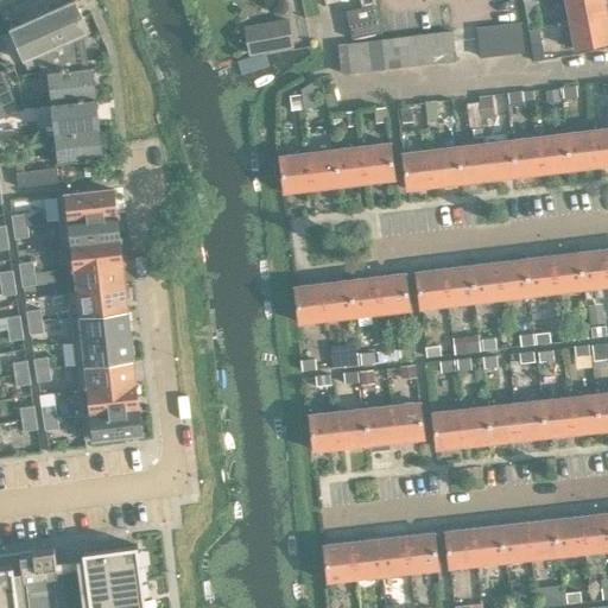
[(46,71),(48,71),(83,67),(80,35),(88,31),(75,0),(70,0),(8,26),(21,58),(38,54),(46,71)]
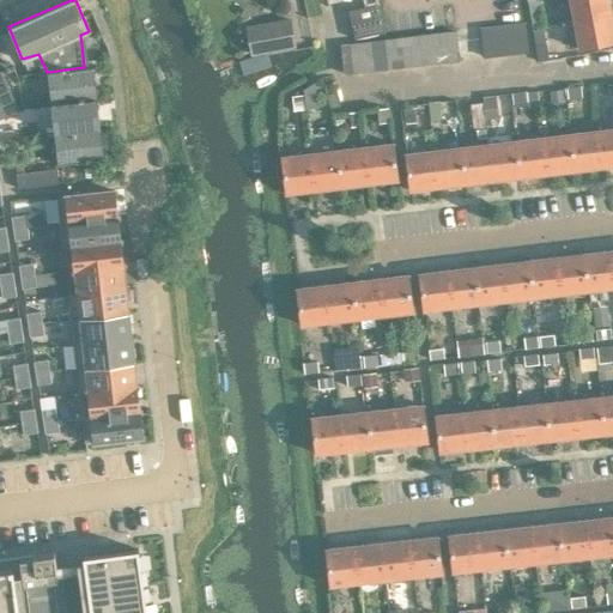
[(526,0),(529,14),(544,12),(540,0),(526,0)]
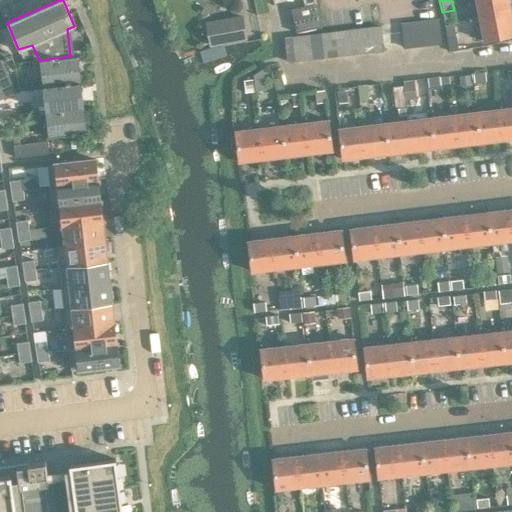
[(475,0),(479,18),(510,12),(508,0),(475,0)]
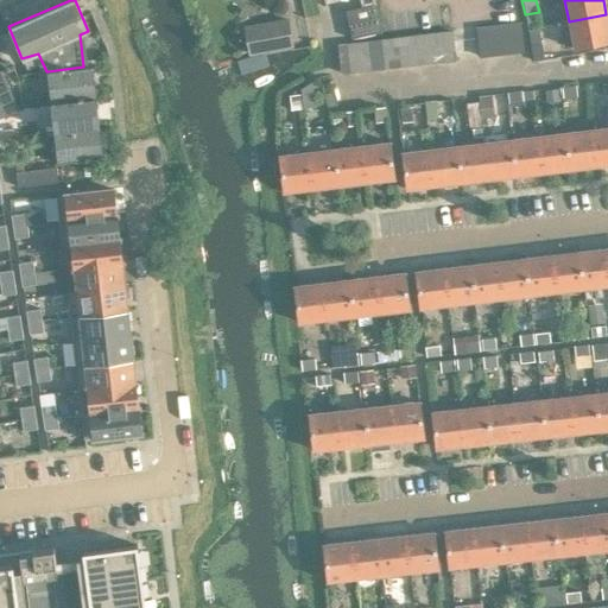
[(352,38),(380,32),(374,4),(346,11),(352,38)]
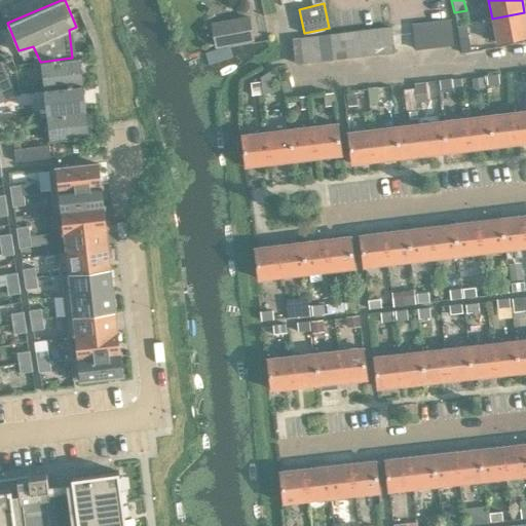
[(525,37),(525,21),(524,12),(492,19),(497,43),(525,37)]
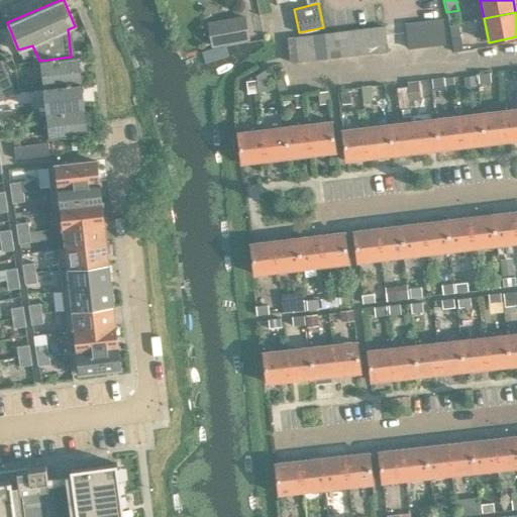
[(213,44),(248,38),(244,16),(209,23),(213,44)]
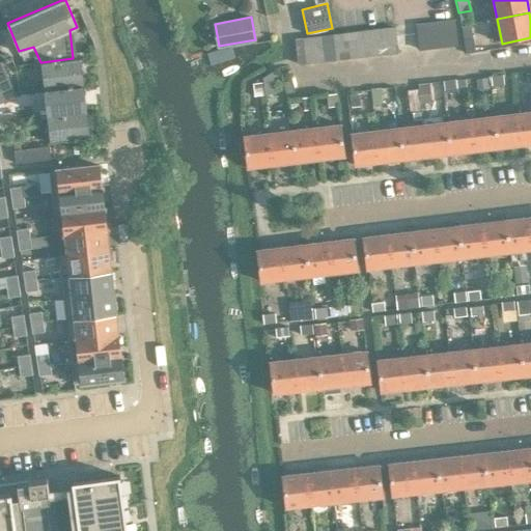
[(443,24),(445,49),(456,48),(454,23),(443,24)]
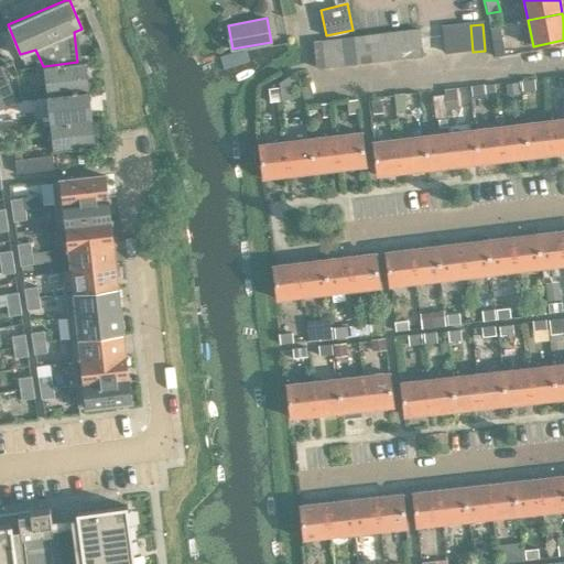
[(457,28),(459,53),(473,52),(470,25),(457,28)]
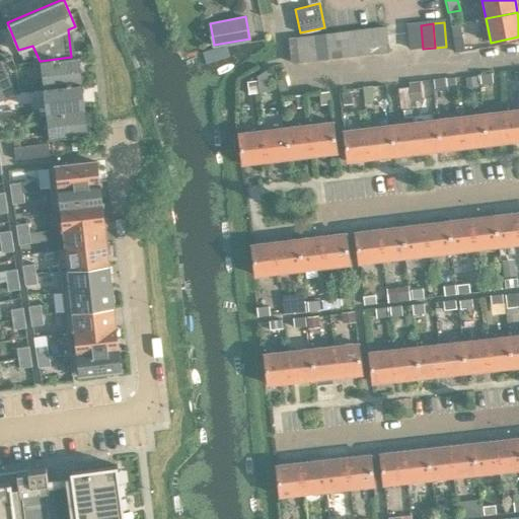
[(459,24),(450,25),(453,43),(454,52),(463,50),(459,24)]
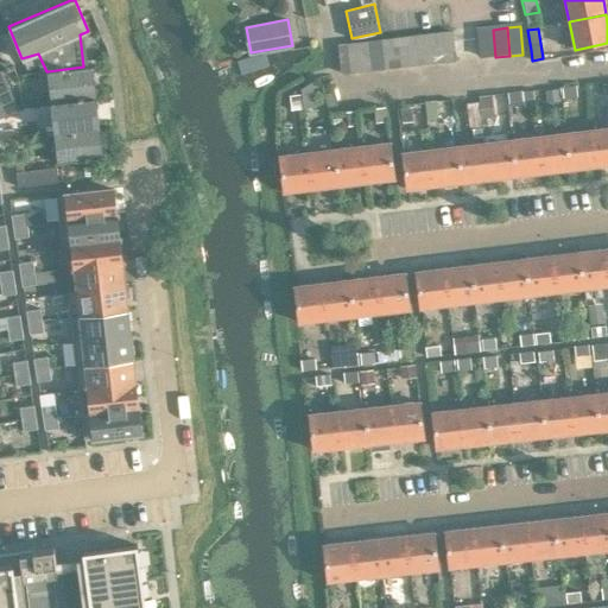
[(495,57),(493,30),(479,31),(481,58),(495,57)]
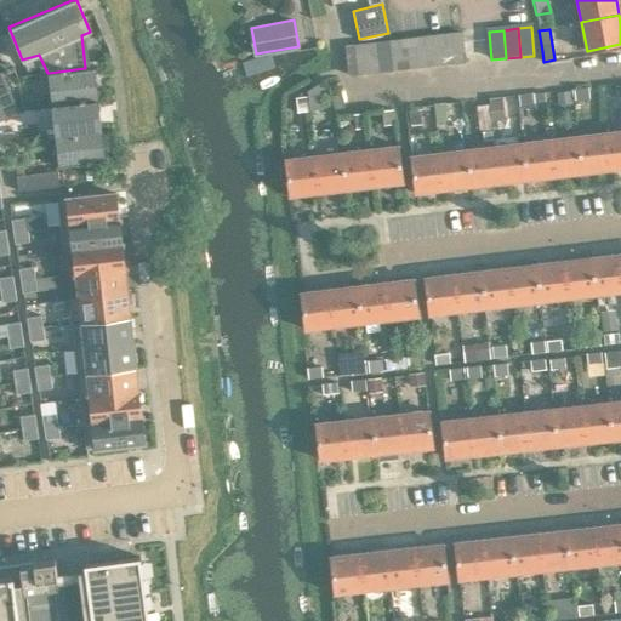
[(446,35),(449,64),(463,63),(460,34),(446,35)]
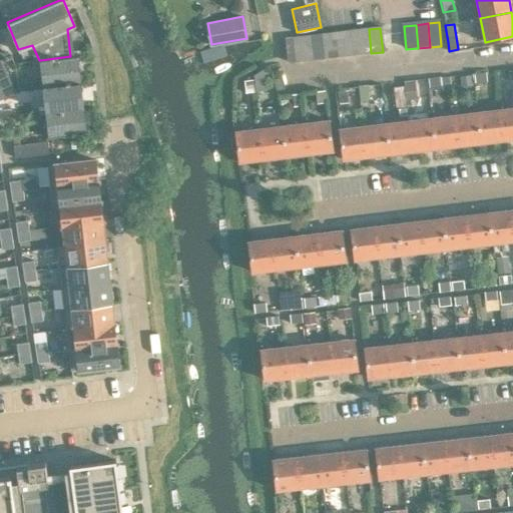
[(357,31),(360,54),(371,53),(369,29),(357,31)]
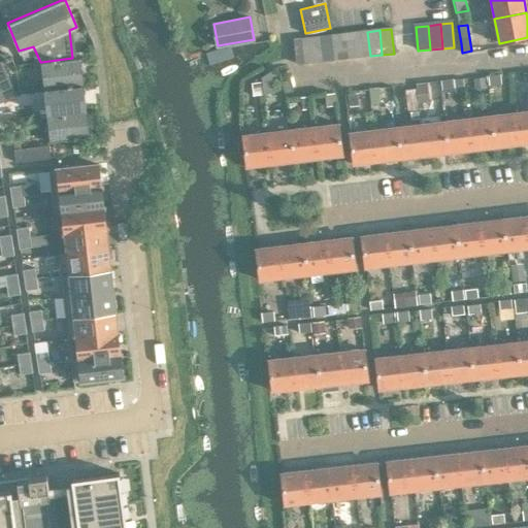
[(370,56),(367,32),(356,33),(358,57),(370,56)]
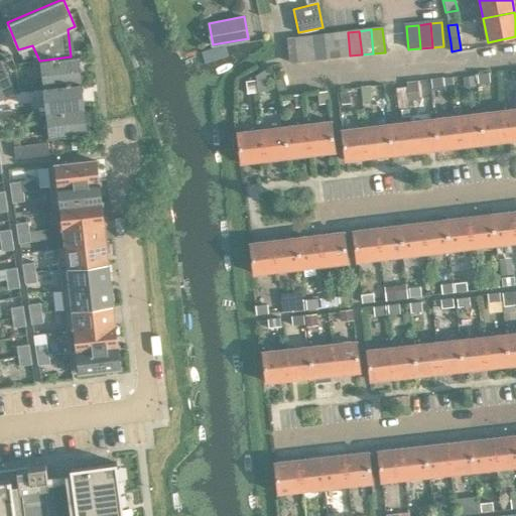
[(336,33),(339,56),(350,55),(348,32),(336,33)]
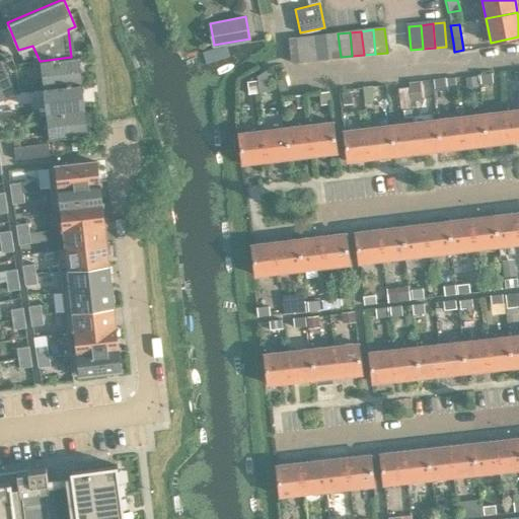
[(325,34),(328,59),(341,57),(338,33),(325,34)]
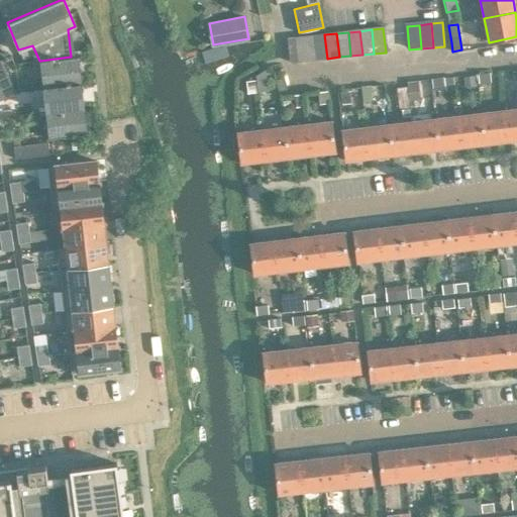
[(313,35),(316,60),(327,59),(324,34),(313,35)]
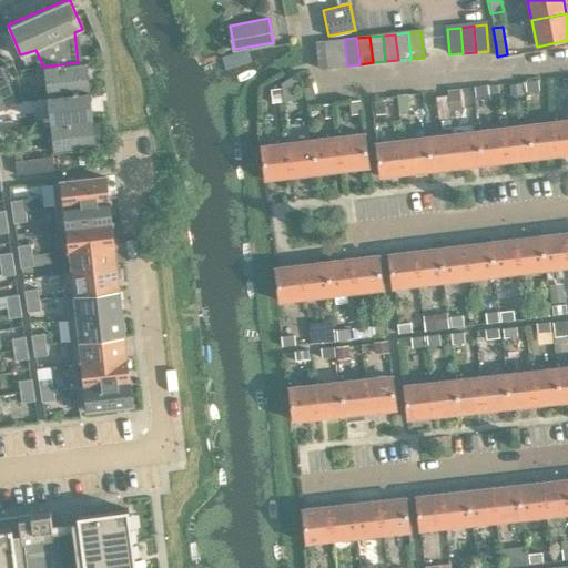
[(347,66),(344,39),(331,41),(334,67),(347,66)]
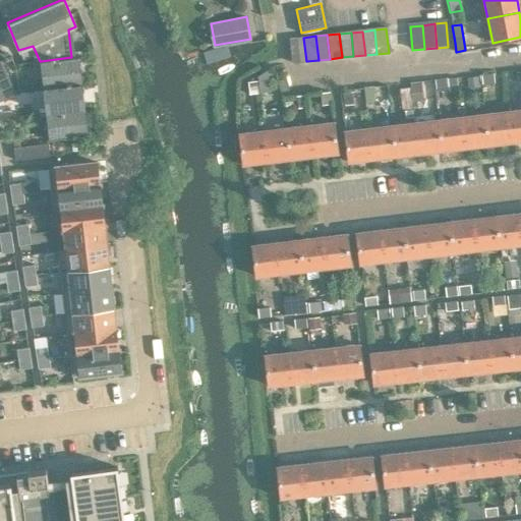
[(306,61),(303,38),(291,39),(294,62),(306,61)]
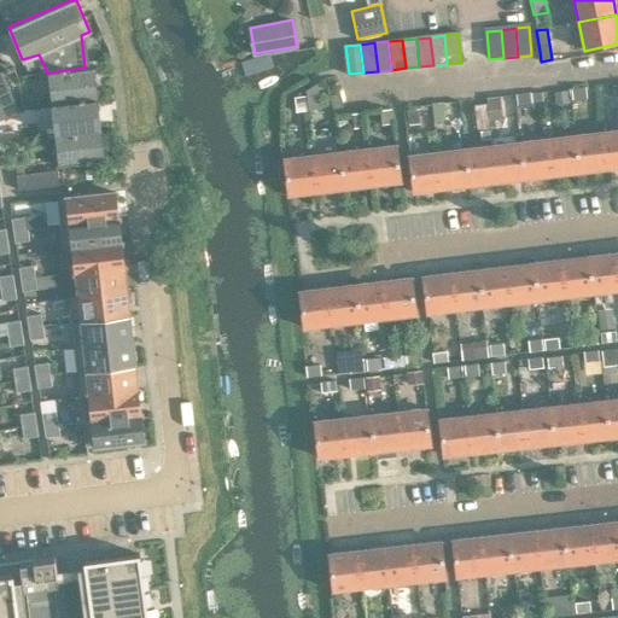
[(48,73),(52,104),(98,99),(94,66),(85,68),(48,73)]
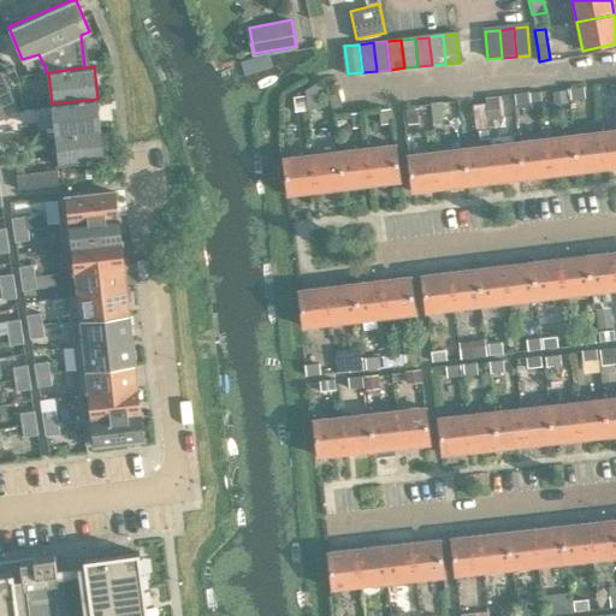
[(0,70),(0,102),(6,117),(19,111),(1,70),(0,70)]
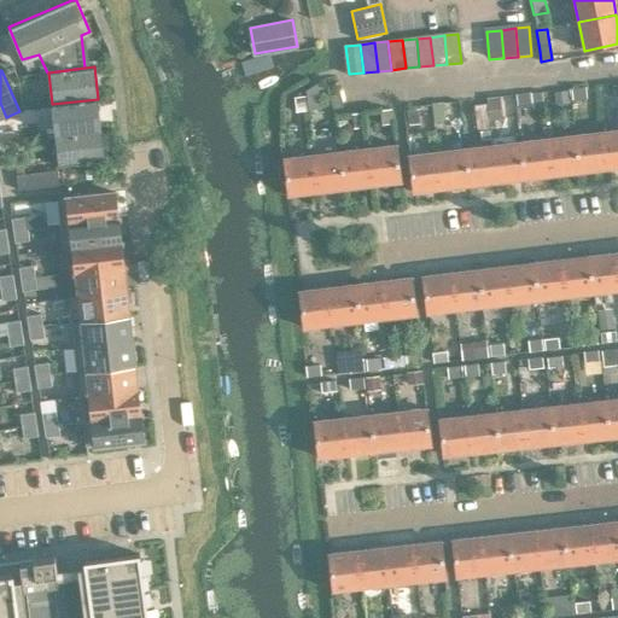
[(307,91),(308,110),(320,109),(318,85),(307,91)]
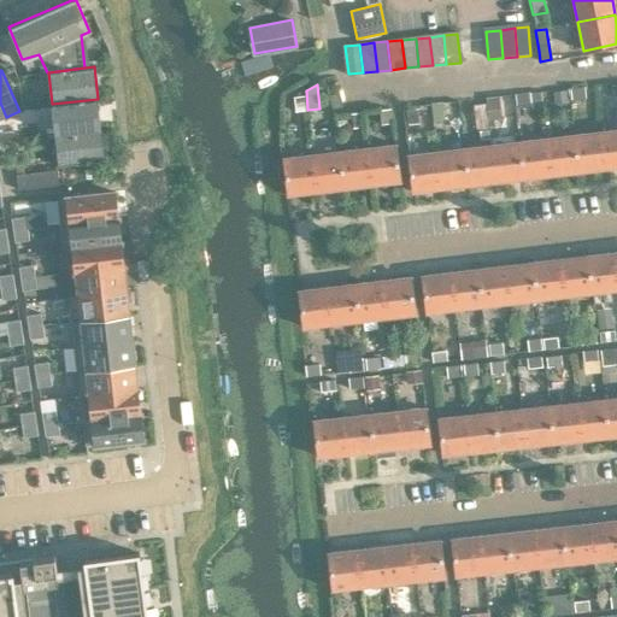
[(583,84),(570,87),(571,99),(585,97),(583,84)]
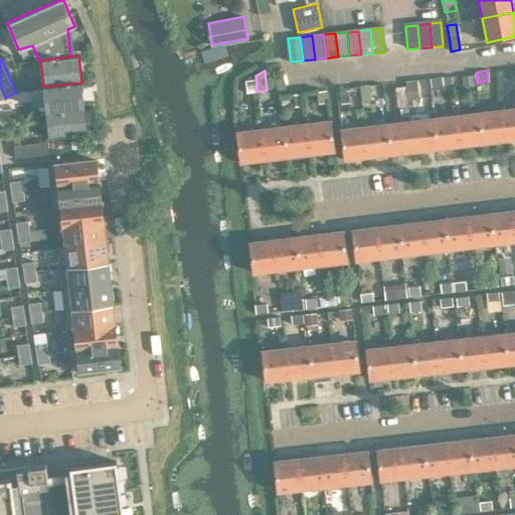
[(474,84),(472,74),(462,75),(463,87),(474,84)]
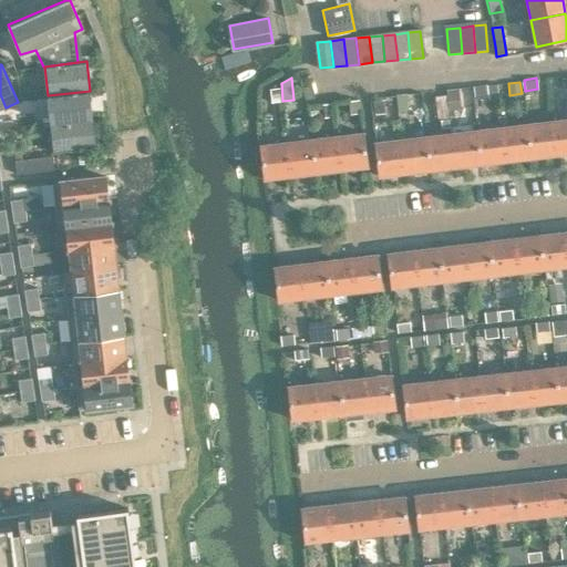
[(487,94),(486,84),(473,86),(475,96),(487,94)]
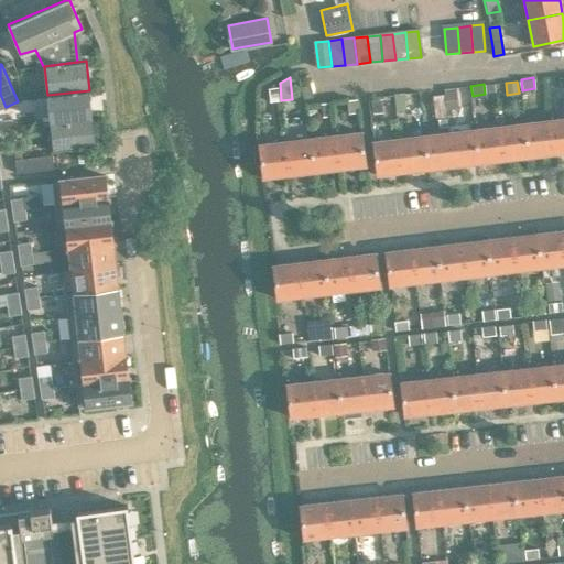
[(279,100),(278,87),(269,88),(270,101),(279,100)]
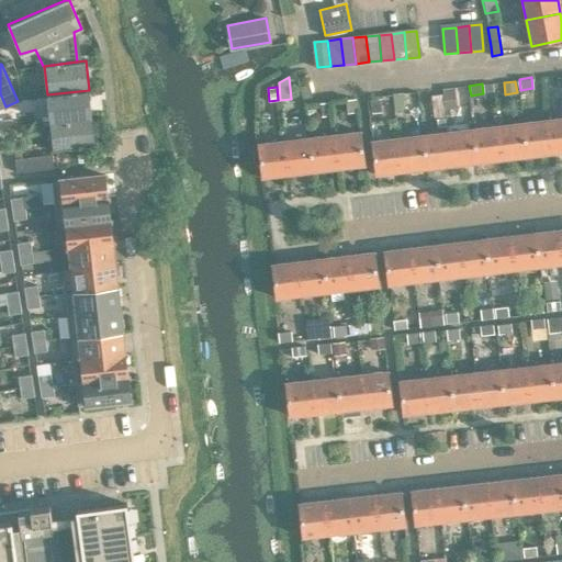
[(456,107),(453,88),(442,89),(445,108),(456,107)]
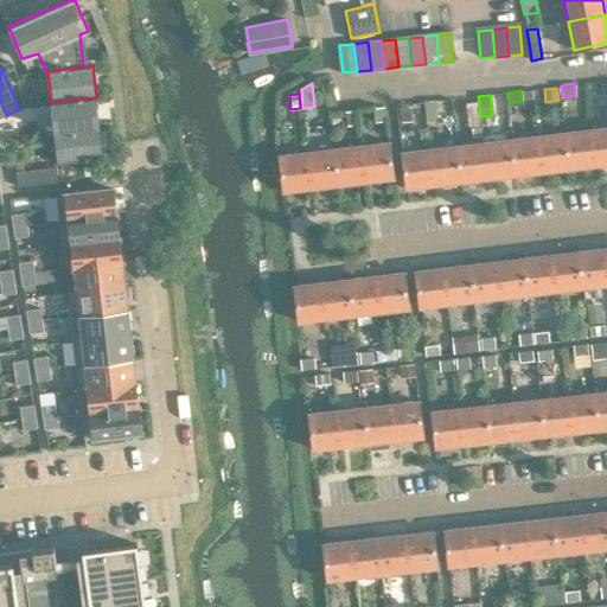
[(55,132),(100,127),(96,97),(51,102),(55,132)]
